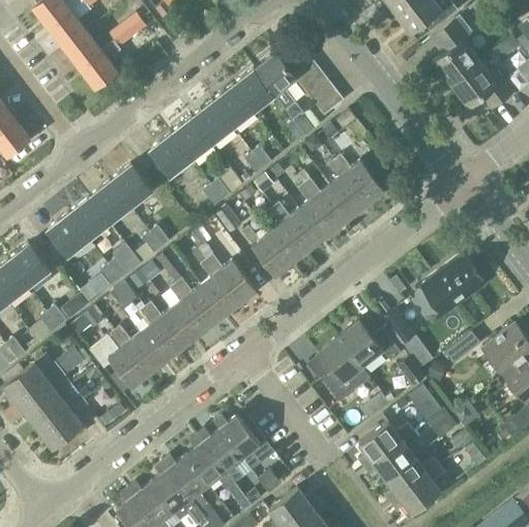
[(61,0),(43,0),(37,5),(34,7),(51,28),(86,0),(68,0),(65,4),(61,0)]
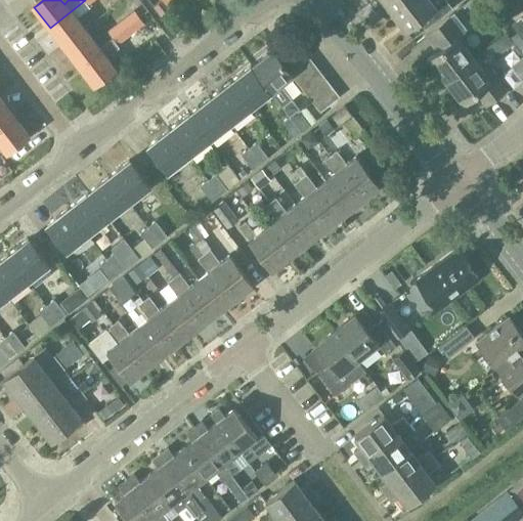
[(85,0),(50,28),(64,47),(85,31),(71,12),(84,2),(89,8),(98,0),(85,0)]
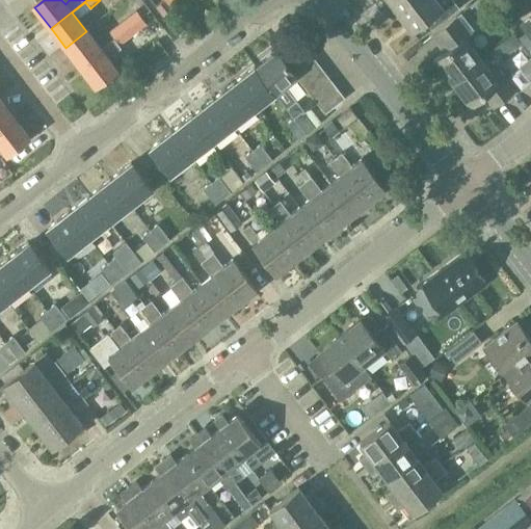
[(182,0),(163,0),(165,2),(170,8),(171,8),(182,0)]
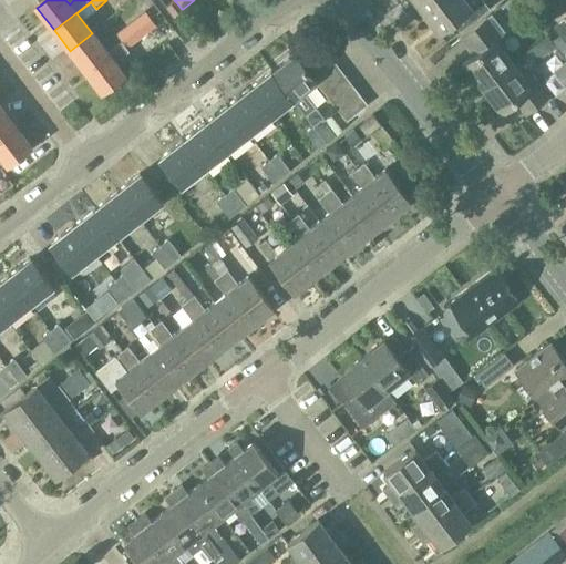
[(413,0),(425,16),(445,0),(413,0)]
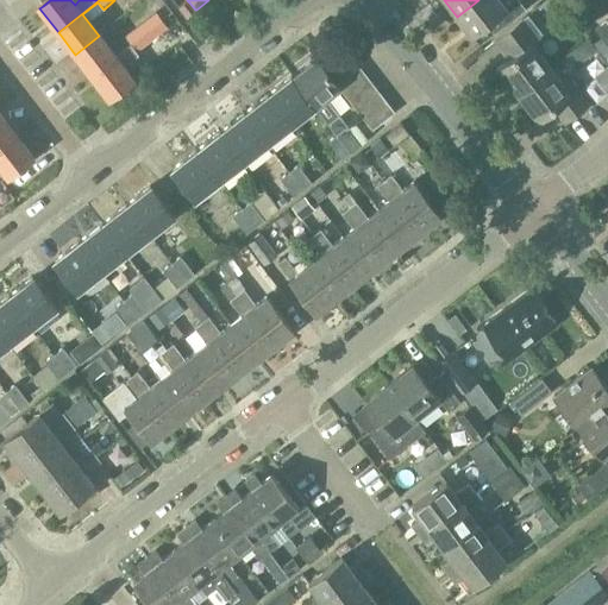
[(478,0),(457,17),(474,37),(488,26),(496,37),(527,13),(516,0),(478,0)]
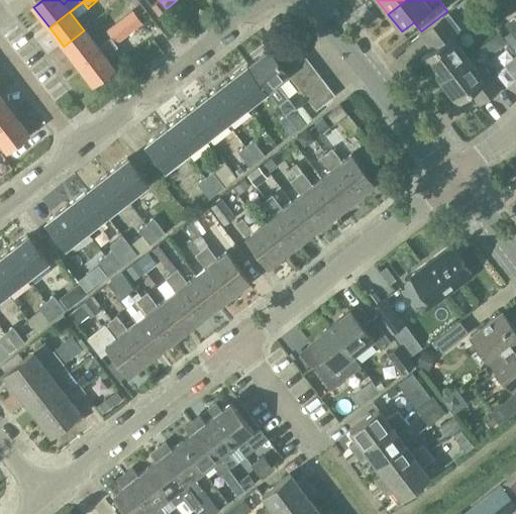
[(473,0),(468,0),(460,6),(469,16),(480,8),(473,0)]
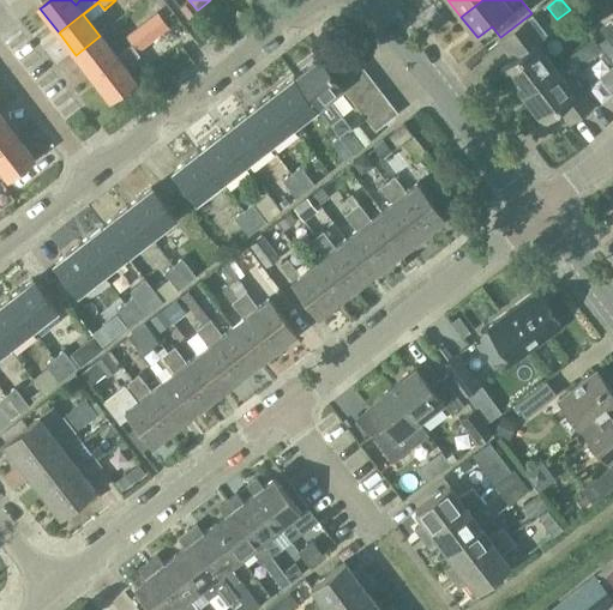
[(197,10),(191,2),(180,11),(197,32),(209,24),(198,10),(197,10)]
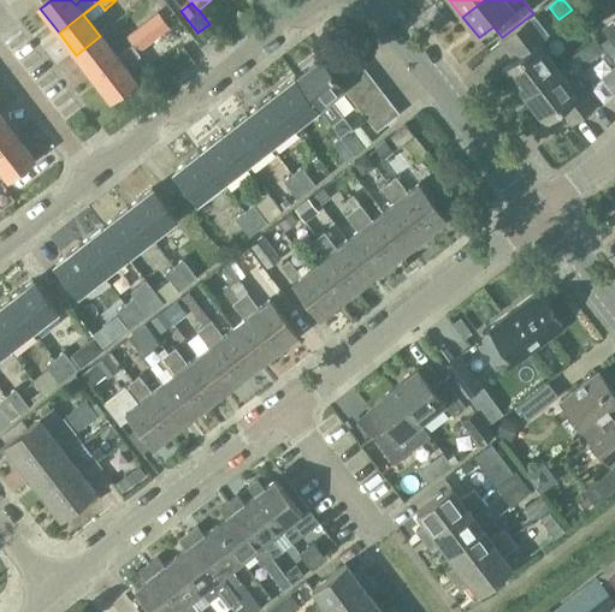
[(134,48),(165,24),(159,17),(128,41),(134,48)]
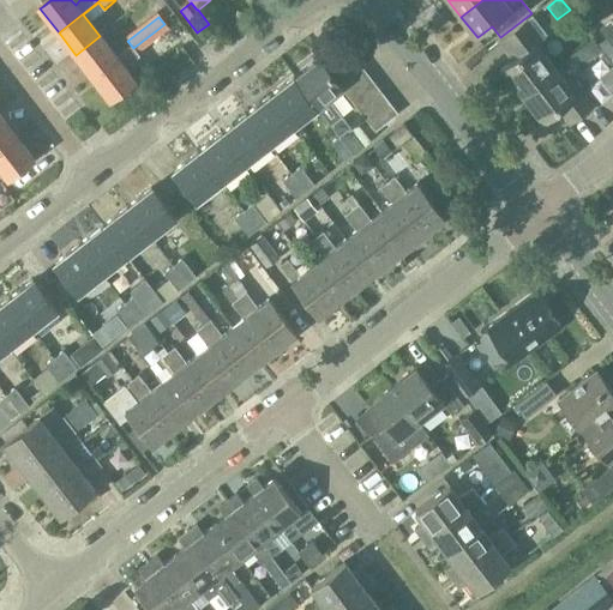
[(504,41),(518,60),(504,71),(524,97),(558,71),(546,55),(540,47),(550,40),(534,19),(528,24),(527,23),(504,41)]
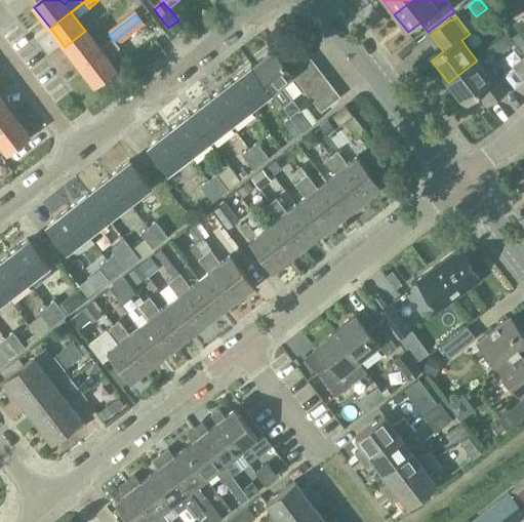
[(114,41),(101,51),(80,67),(96,87),(117,72),(109,61),(122,50),(120,48),(146,28),(140,21),(114,41)]
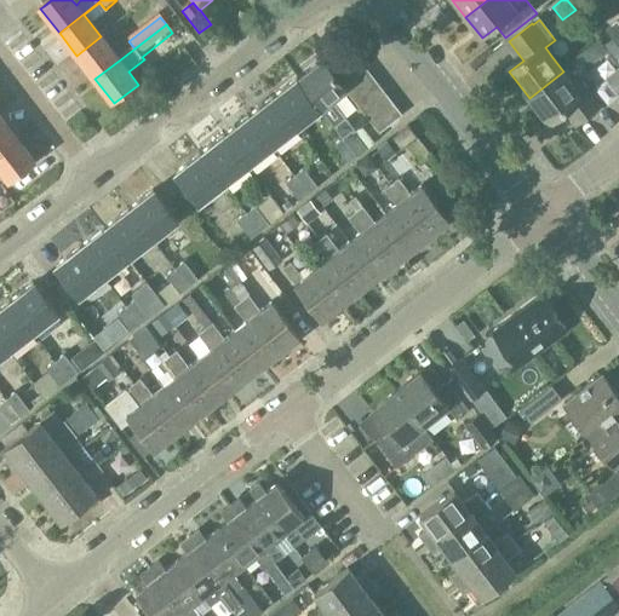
[(618,24),(608,34),(618,49),(618,24)]
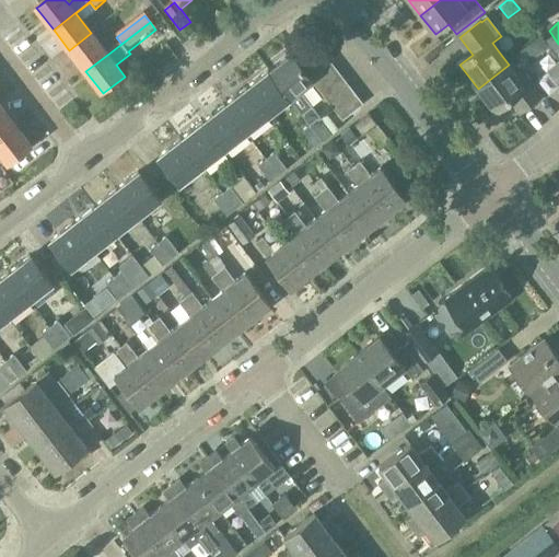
[(211,33),(211,28),(209,24),(204,23),(200,26),(199,31),(202,35),(207,36),(211,33)]
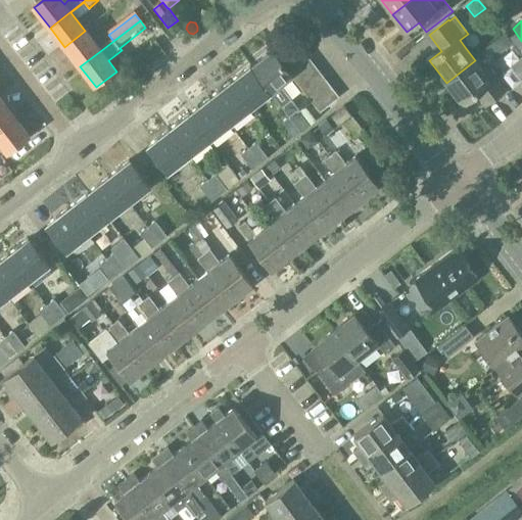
[(85,31),(64,47),(80,66),(100,51),(85,31)]
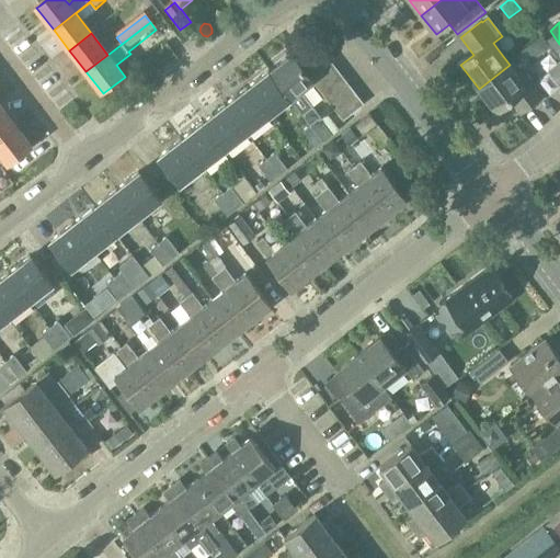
[(551,49),(548,45),(544,40),(527,52),(536,63),(551,49)]
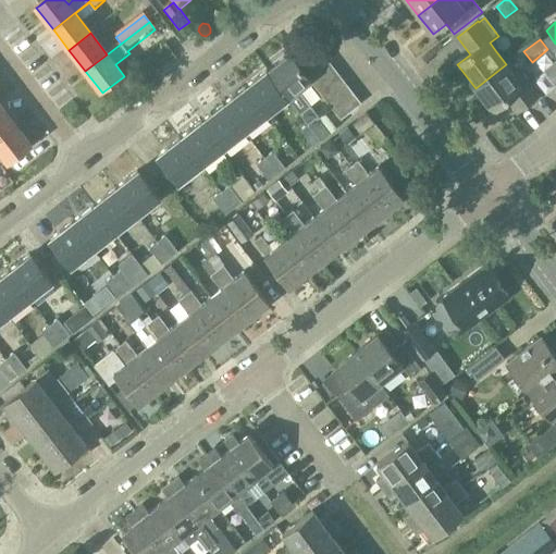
[(321,52),(301,66),(299,68),(307,77),(328,61),(321,52)]
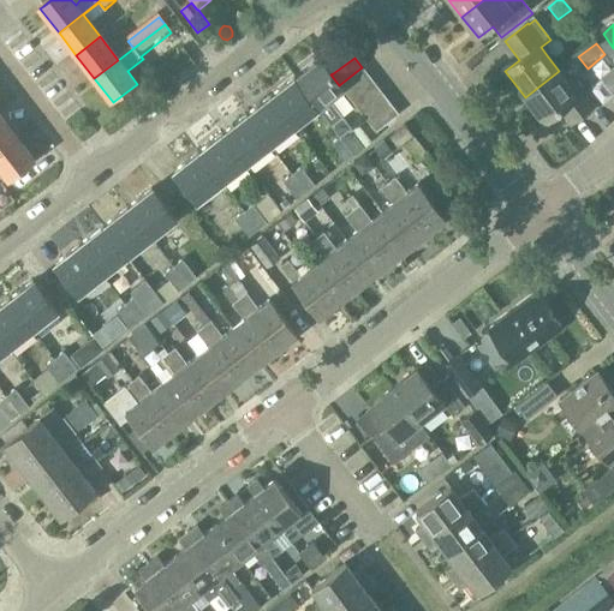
[(323,61),(297,82),(320,112),(341,141),(356,159),(365,151),(351,133),(352,131),(331,103),(344,93),(339,85),(331,75),(333,73),(323,61)]
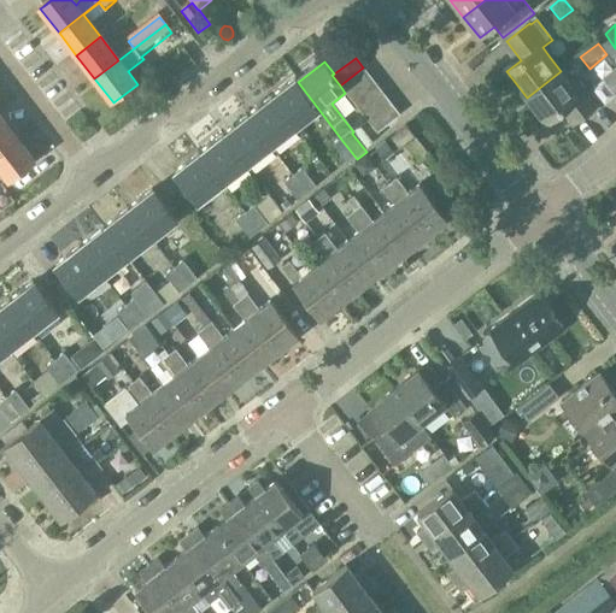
[(340,86),(345,93),(347,95),(371,77),(363,68),(340,86)]
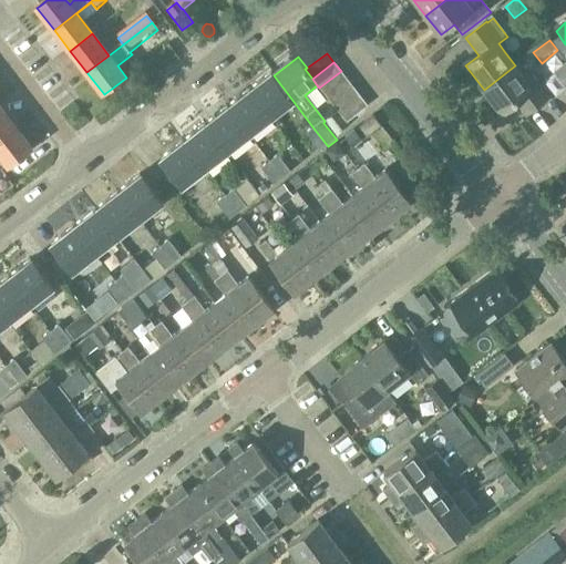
[(528,82),(515,65),(484,90),(502,114),(515,104),(517,108),(526,120),(552,100),(535,77),(528,82)]
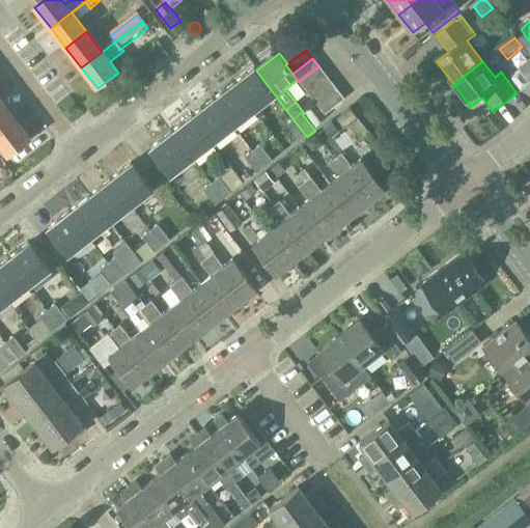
[(520,68),(529,82),(529,61),(520,68)]
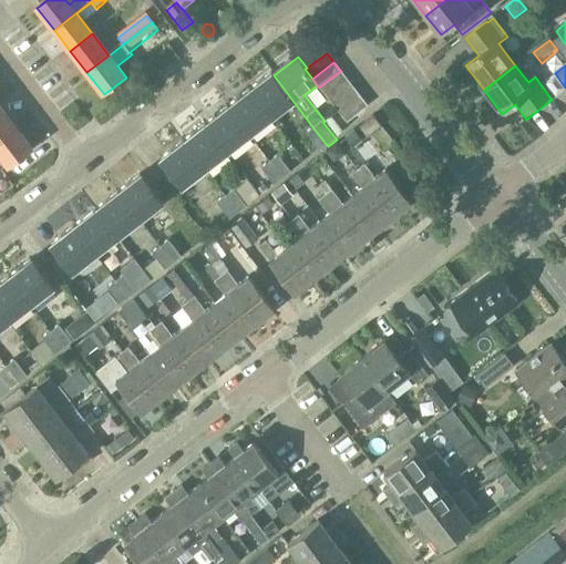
[(348,81),(341,71),(319,88),(327,98),(348,81)]
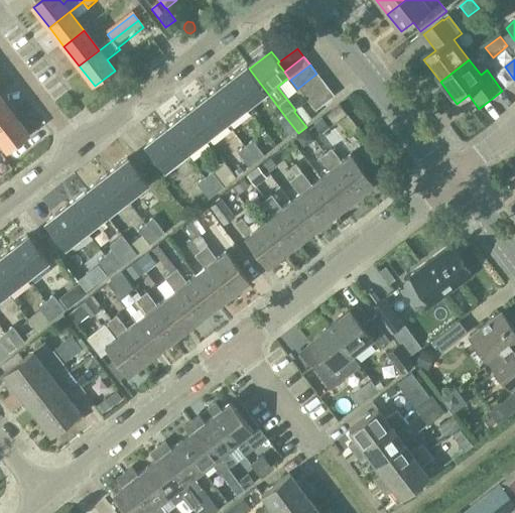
[(268,94),(249,69),(229,85),(248,110),(268,94)]
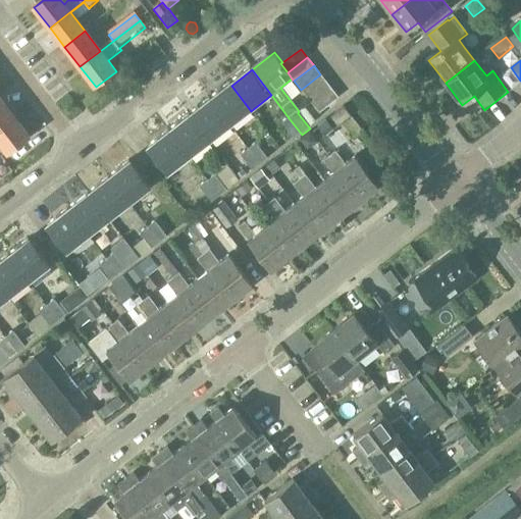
[(320,74),(301,90),(307,98),(326,83),(320,74)]
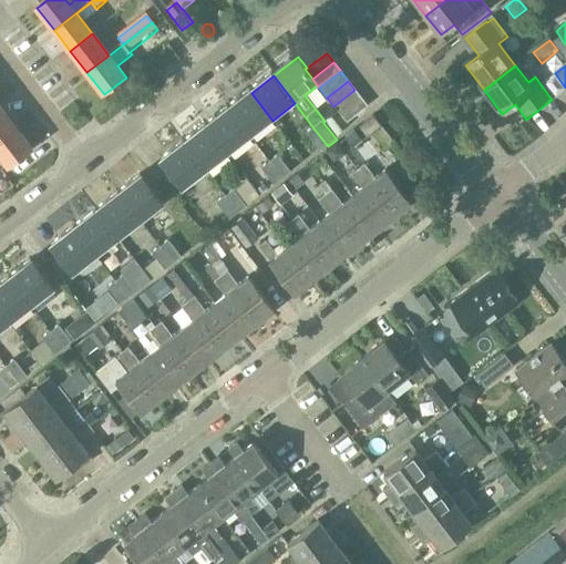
[(362,99),(354,90),(333,106),(340,115),(362,99)]
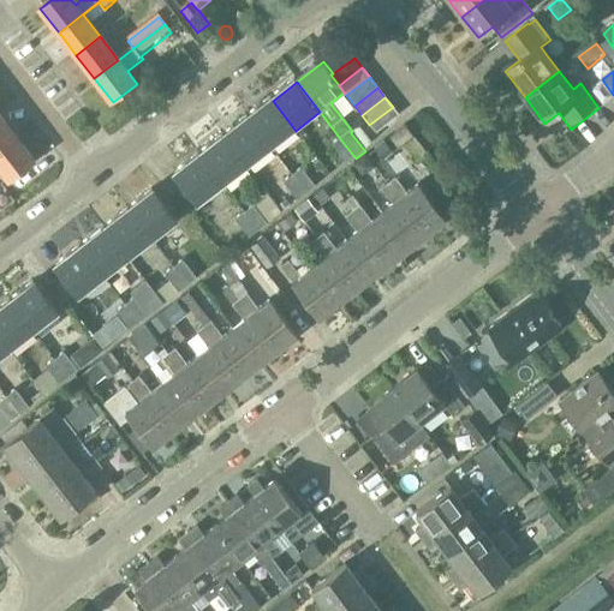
[(273,101),(249,119),(272,149),(296,131),(273,101)]
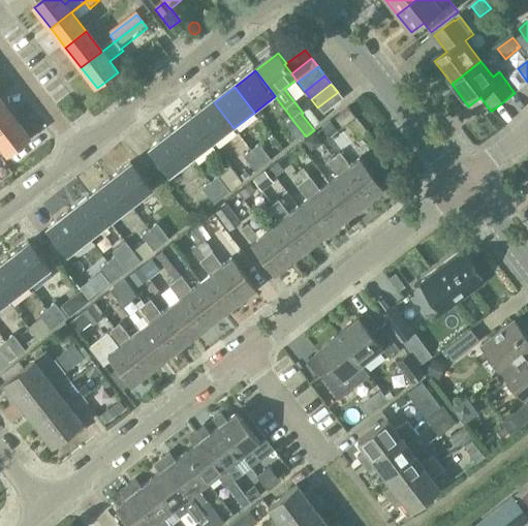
[(338,92),(317,107),(324,117),(344,101),(338,92)]
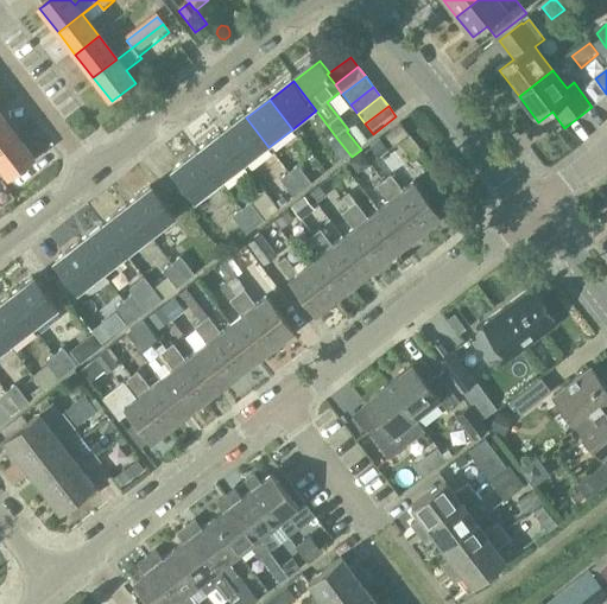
[(0,114),(0,148),(17,137),(0,114)]
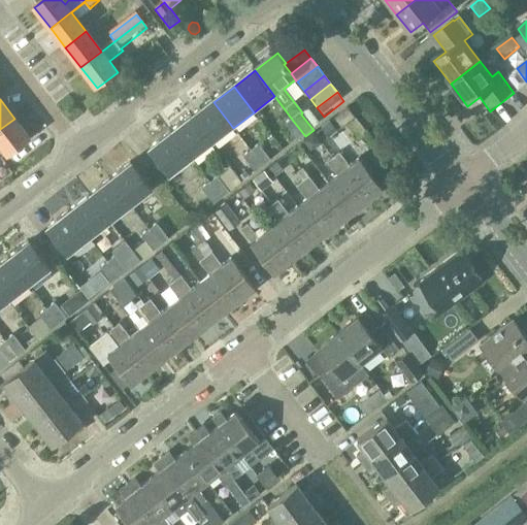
[(233,128),(213,102),(192,119),(211,144),(233,128)]
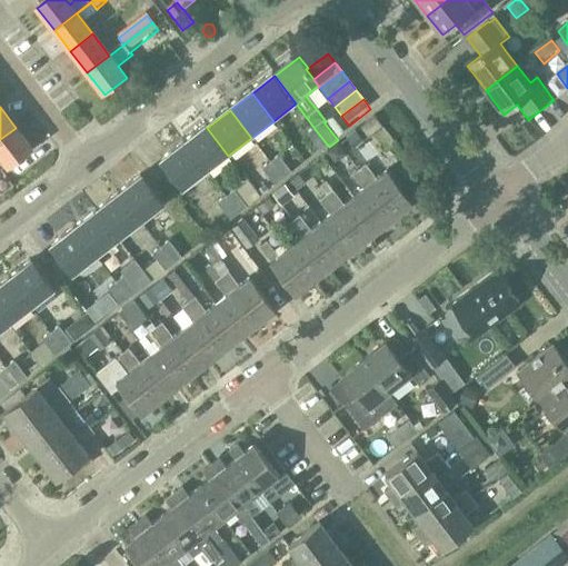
[(376,119),(361,130),(369,140),(384,129),(376,119)]
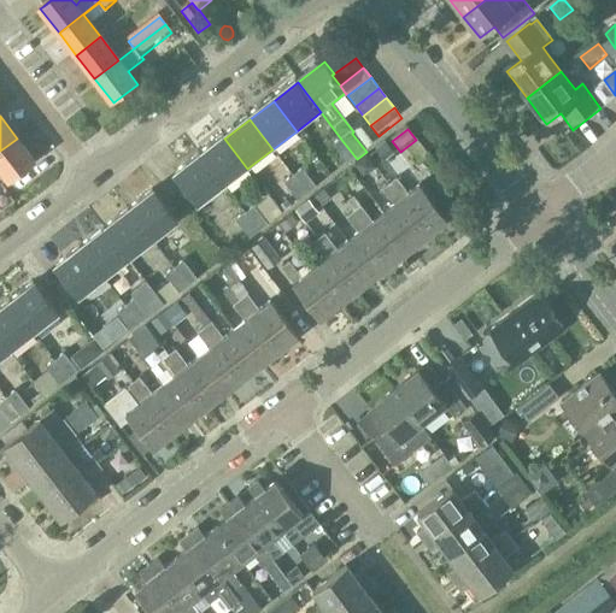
[(17,139),(0,151),(0,170),(1,170),(10,181),(35,161),(17,139)]
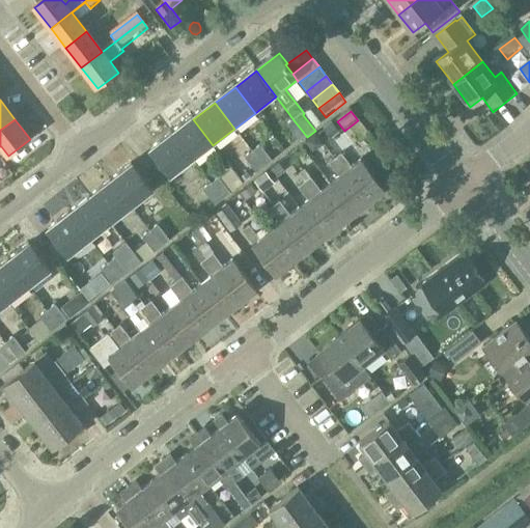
[(193,119),(172,135),(192,161),(213,145),(193,119)]
